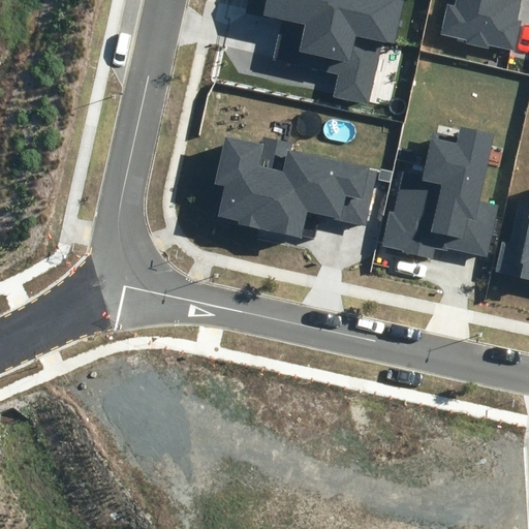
[(333,97),(368,104),(382,40),(396,43),(404,0),(248,0),(246,11),(283,20),(274,60),(338,73),(333,97)]
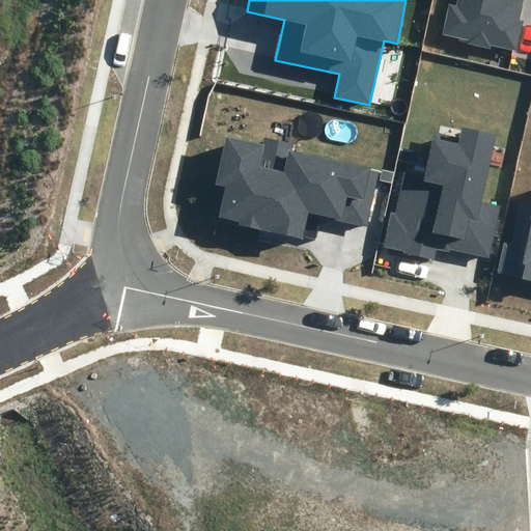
[(456,0),(455,4),(448,2),(442,34),(468,39),(467,44),(491,49),(492,45),(516,51),(522,22),(518,21),(522,0),(456,0)]
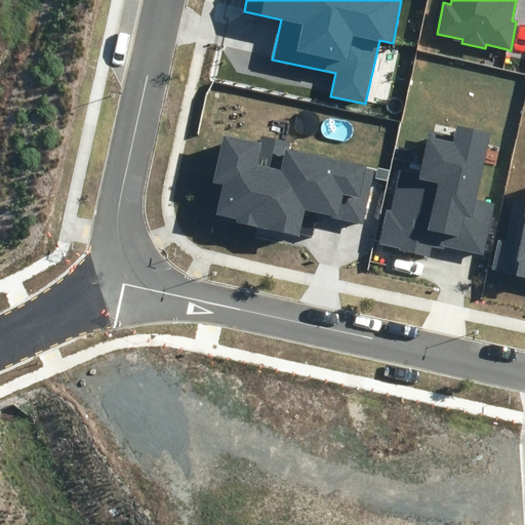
[(445,247),(484,255),(495,203),(476,199),(490,133),(457,125),(454,135),(429,130),(419,173),(400,169),(391,210),(387,209),(379,244),(401,248),(400,250),(431,256),(433,247),(444,249),(445,247)]
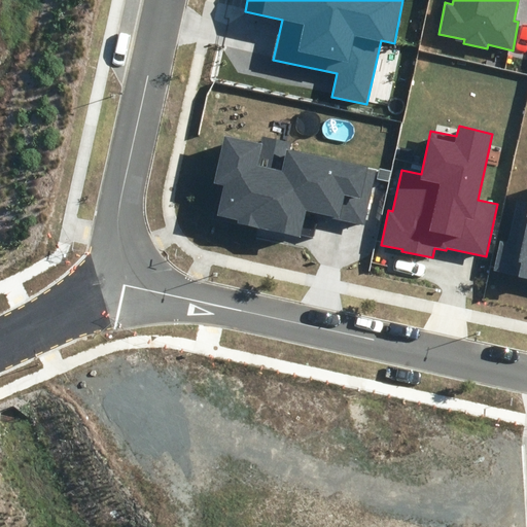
[(305,210),(363,223),(376,170),(290,149),(291,142),(262,136),(261,143),(224,135),(213,183),(223,186),(216,216),(299,236),(305,210)]
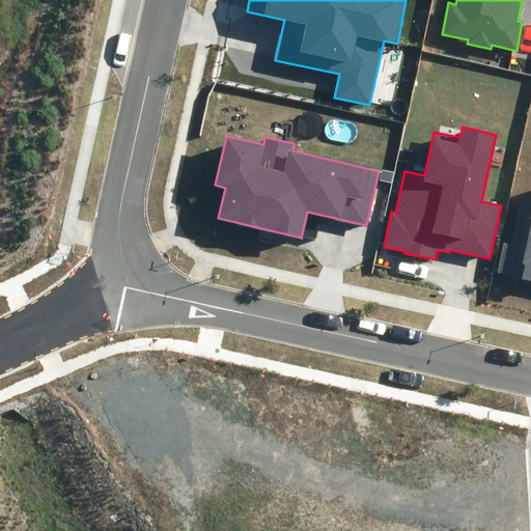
[(530,203),(521,201),(511,243),(503,242),(496,273),(530,280),(530,203)]
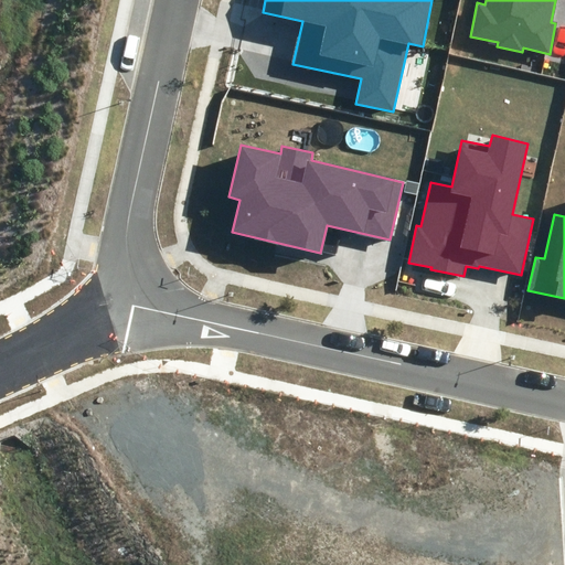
All buildings are outlined.
